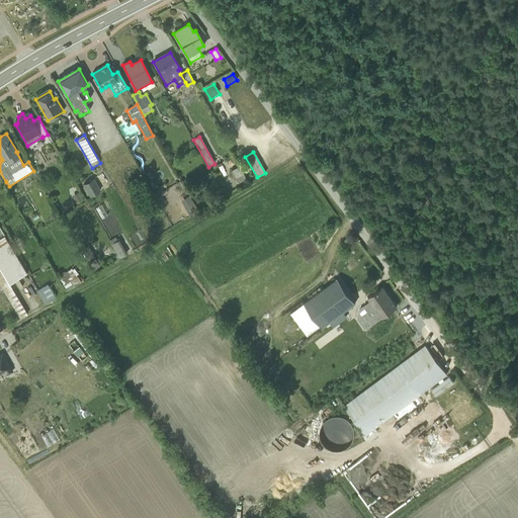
[(230,172),(237,185),(246,180),(239,167),(230,172)]
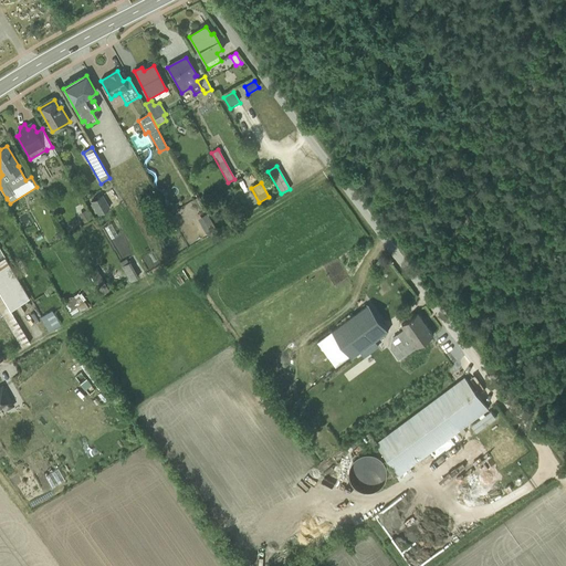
[(98,216),(109,209),(102,196),(90,202),(92,205),(90,206),(95,215),(97,213),(98,216)]
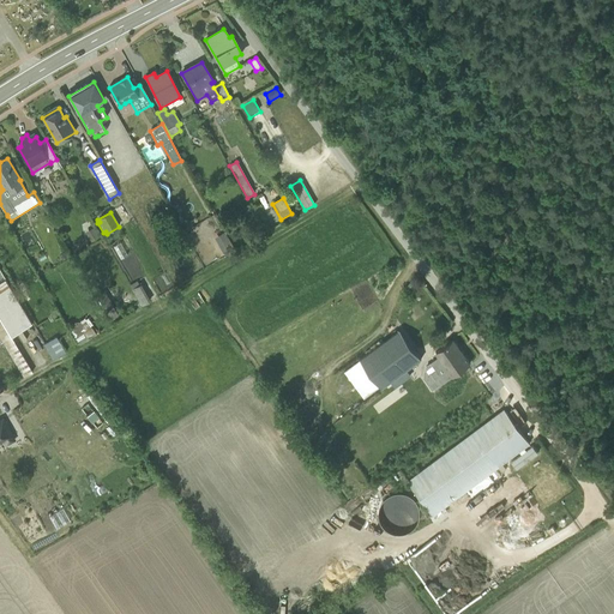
[(91,242),(100,239),(94,228),(85,233),(91,242)]
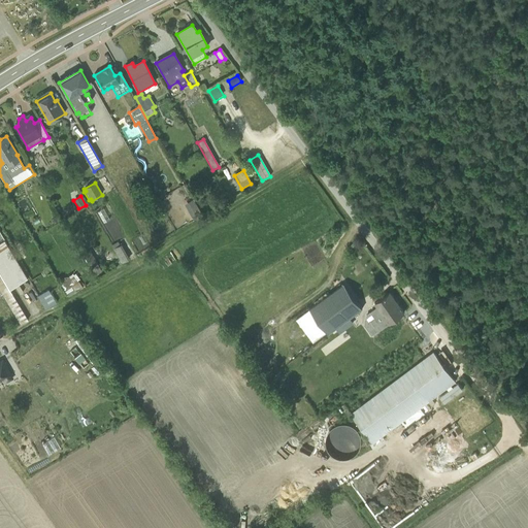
[(192,219),(200,213),(193,200),(185,205),(192,219)]
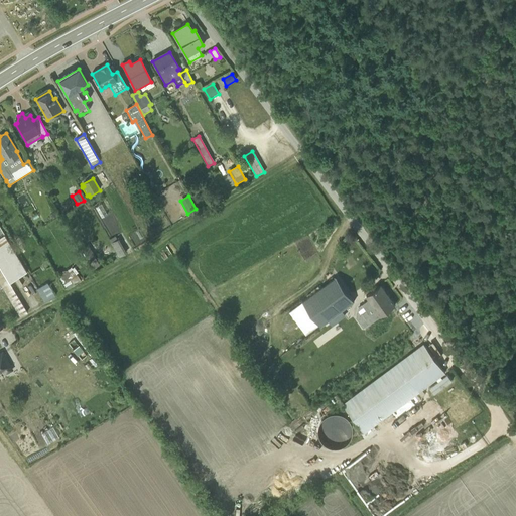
[(0,268),(0,269),(9,283),(26,272),(4,236),(4,235),(0,228),(0,268)]
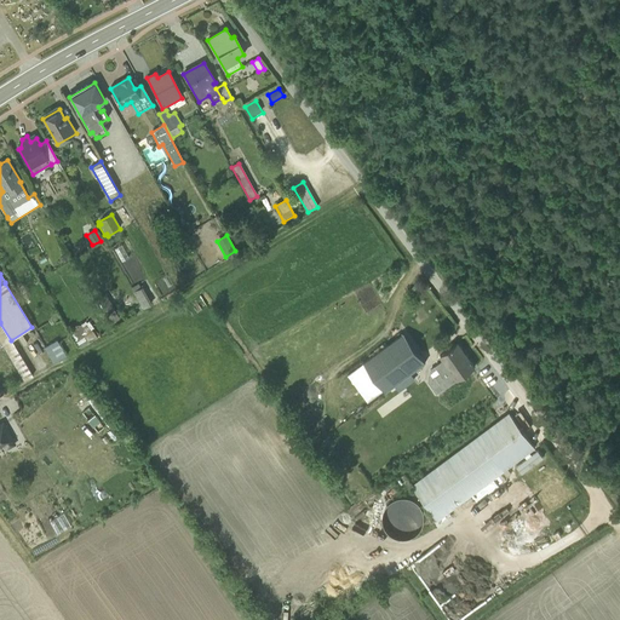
[(143,311),(151,305),(142,288),(141,290),(138,286),(131,288),(133,293),(143,311)]
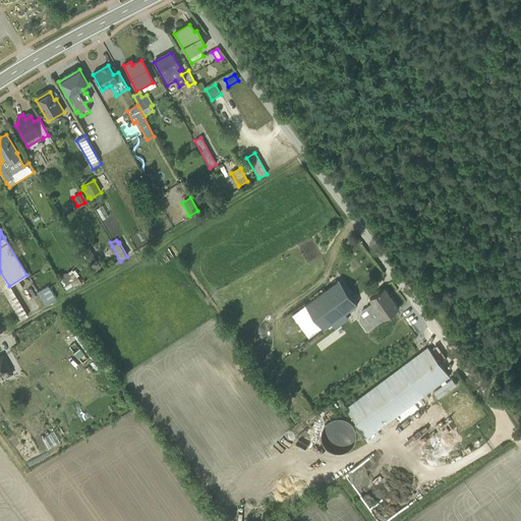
[(93,273),(100,269),(89,248),(80,252),(93,273)]
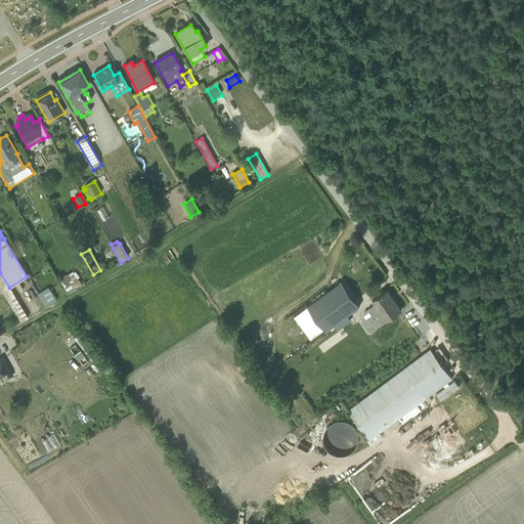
[(28,318),(9,288),(0,273),(0,272),(0,293),(2,292),(20,322),(28,318)]
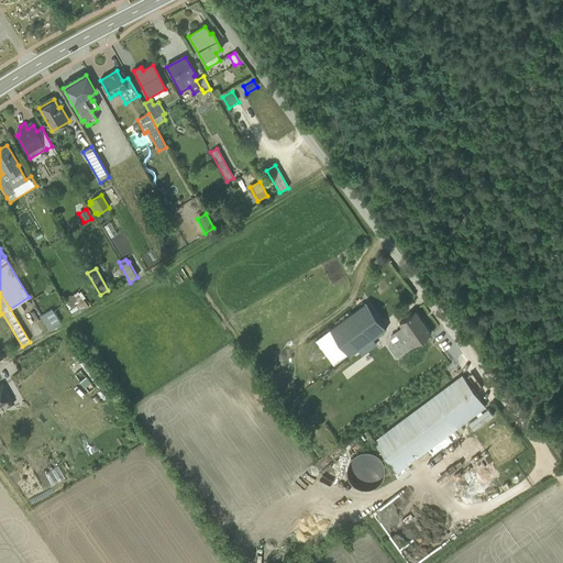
[(78,294),(78,293),(64,302),(73,317),(88,307),(84,301),(83,300),(85,299),(80,293),(78,294)]
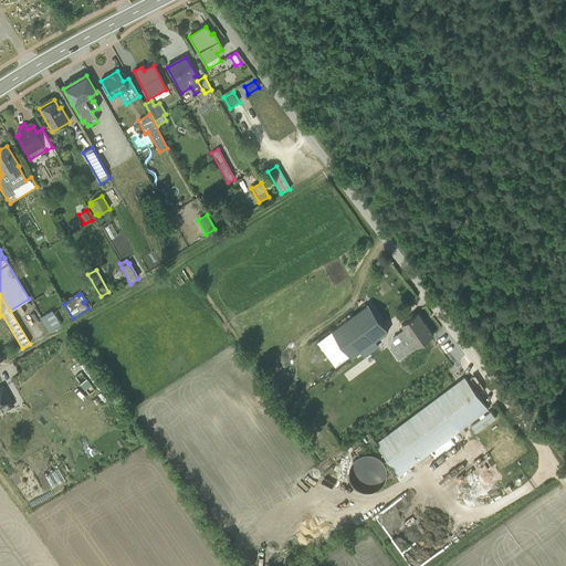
[(333,332),(352,358),(388,332),(368,305),(333,332)]
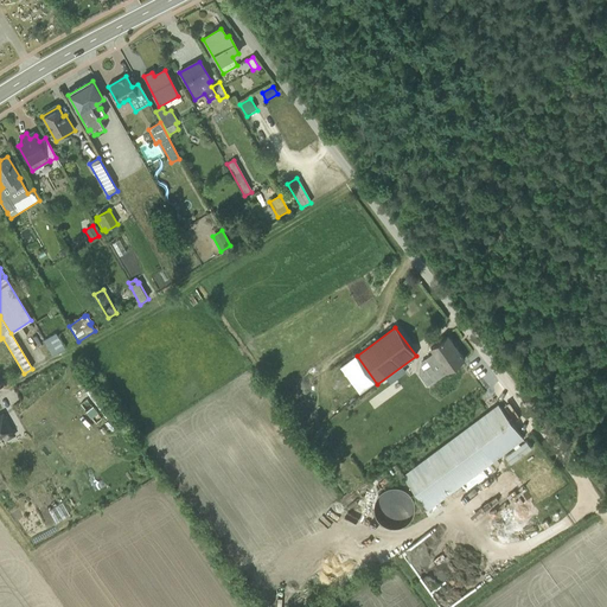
[(52,357),(64,350),(55,334),(43,342),(52,357)]
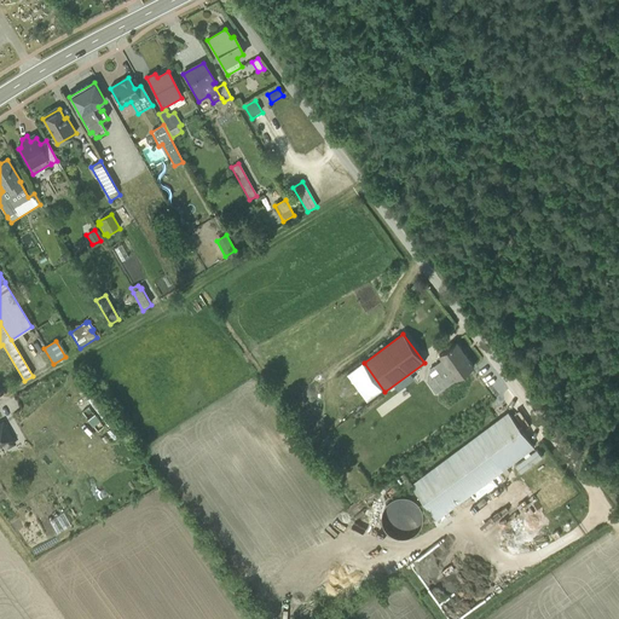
[(443,388),(474,368),(457,343),(439,357),(443,360),(434,366),(440,375),(435,377),(443,388)]
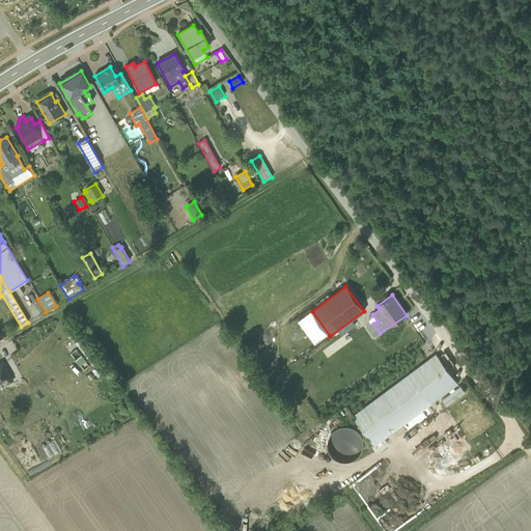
[(92,354),(94,352),(83,337),(65,351),(83,373),(99,361),(92,354)]
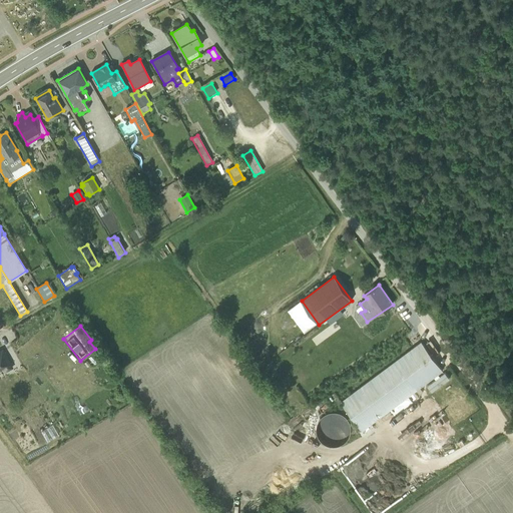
[(442,371),(421,343),(342,403),(362,431),(442,371)]
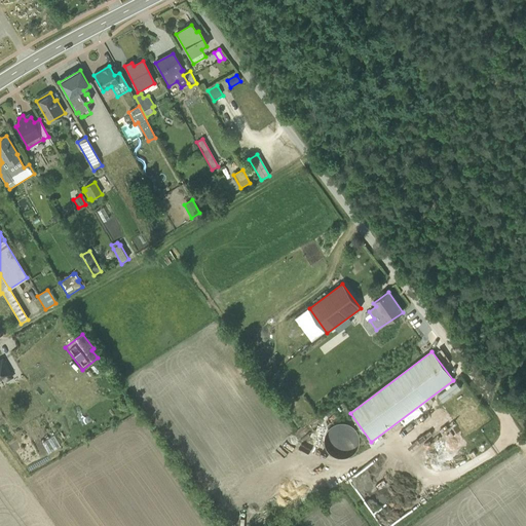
[(12,374),(2,358),(0,358),(0,379),(2,378),(4,382),(13,377),(11,375),(12,374)]
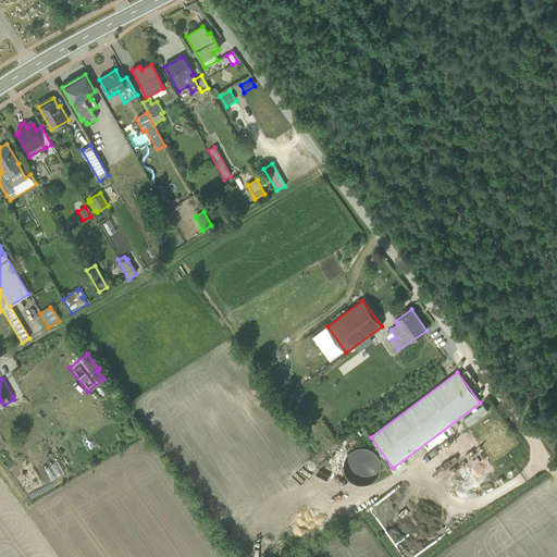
[(381,471),(382,468),(381,463),(380,460),(379,457),(375,454),(373,452),(370,449),(366,448),(362,448),(359,448),(355,449),(351,452),(348,454),(346,456),(344,459),(343,463),(343,467),(343,471),(344,474),(345,478),(348,481),(350,483),(354,485),(358,486),(361,487),(366,486),(369,485),(372,484),(375,482),(379,479),(380,475),(381,471)]
